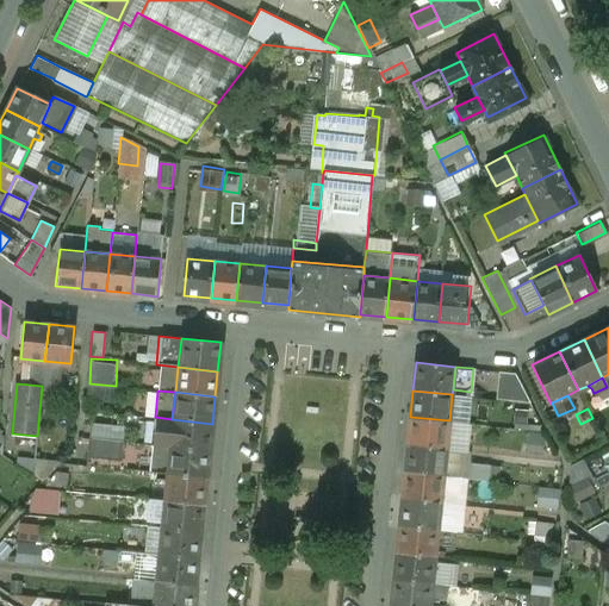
[(486,411),(472,410),(471,423),(485,424),(486,411)]
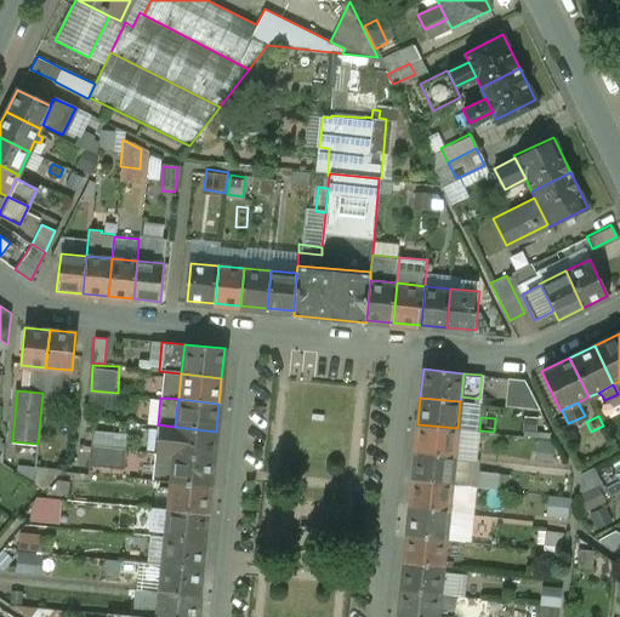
[(175,427),(158,424),(155,452),(172,455),(175,427)]
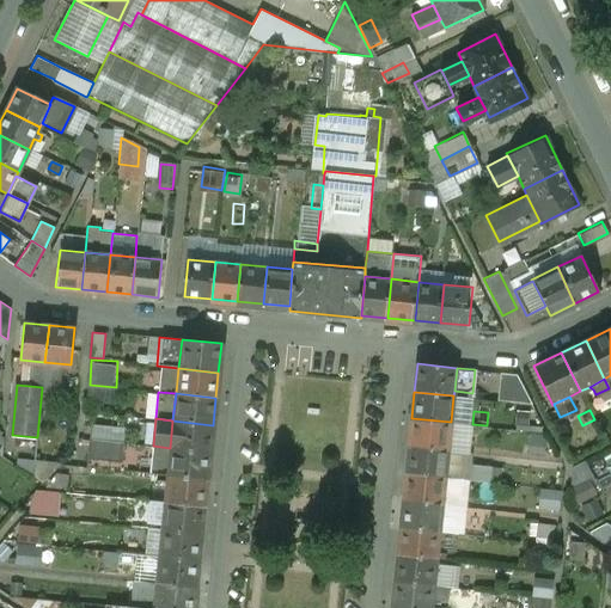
[(451,422),(411,418),(408,446),(447,448),(451,422)]
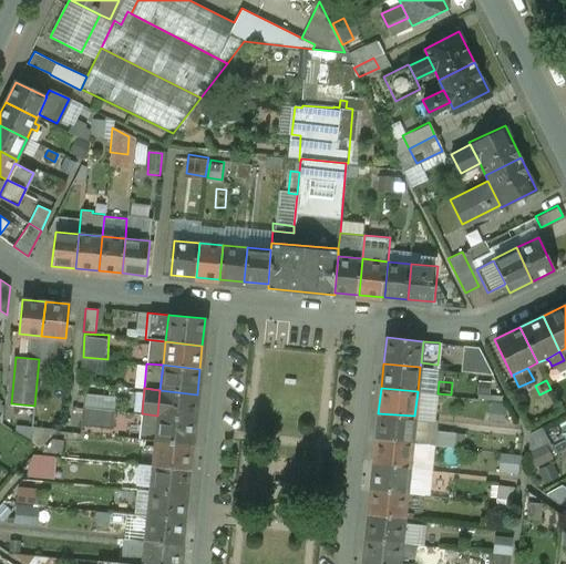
[(197,395),(160,390),(157,416),(194,419),(197,395)]
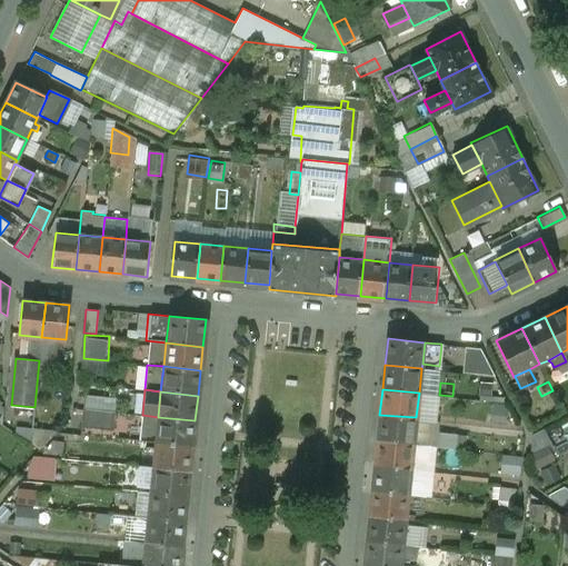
[(115,397),(83,394),(82,409),(113,411),(115,397)]
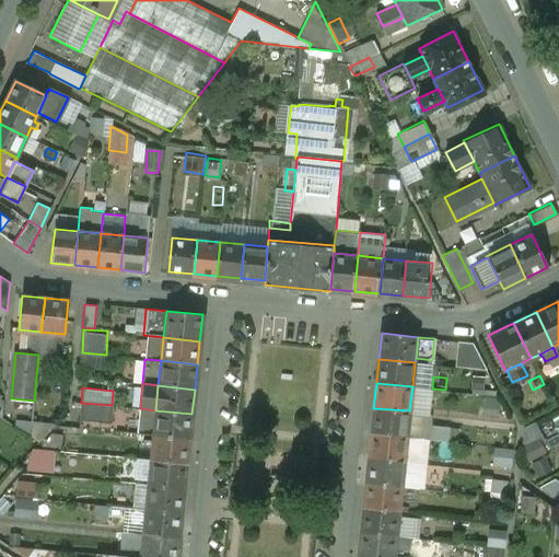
[(489,398),(485,424),(508,427),(510,414),(498,412),(499,399),(489,398)]
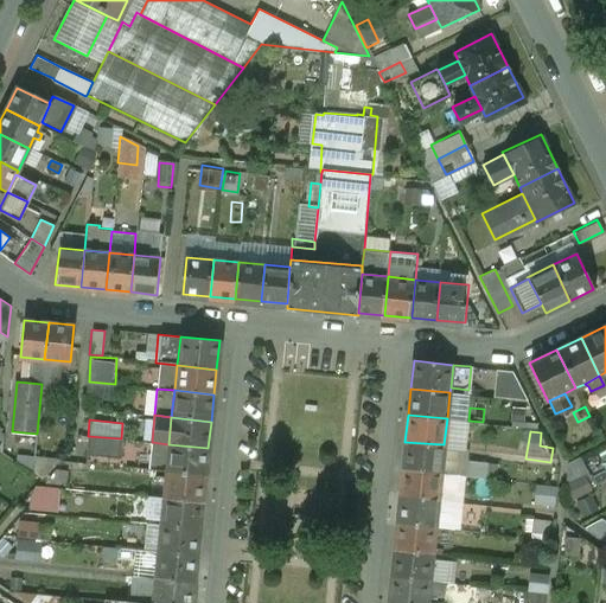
[(121,438),(88,436),(85,455),(119,457),(121,438)]
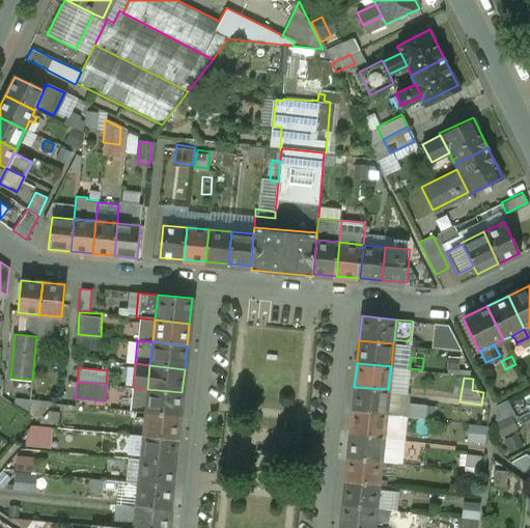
[(147,389),(133,387),(131,410),(144,411),(147,389)]
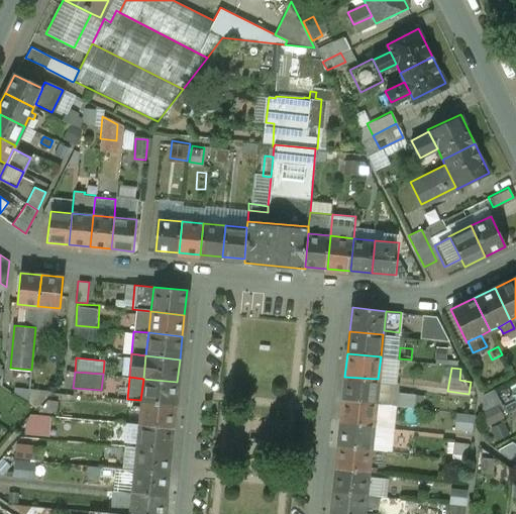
[(378,379),(344,377),(341,400),(376,403),(378,379)]
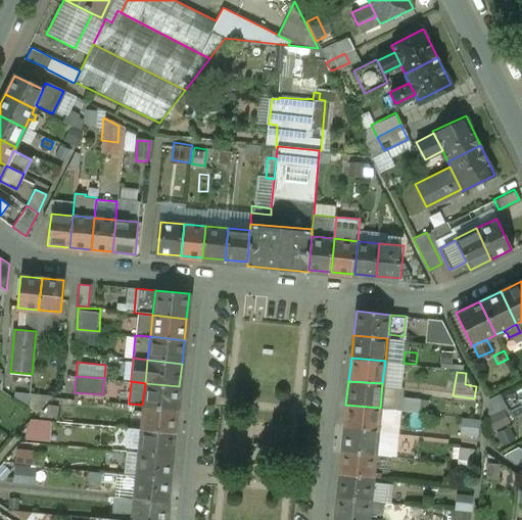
[(179,386),(145,383),(142,405),(142,406),(177,410),(179,386)]
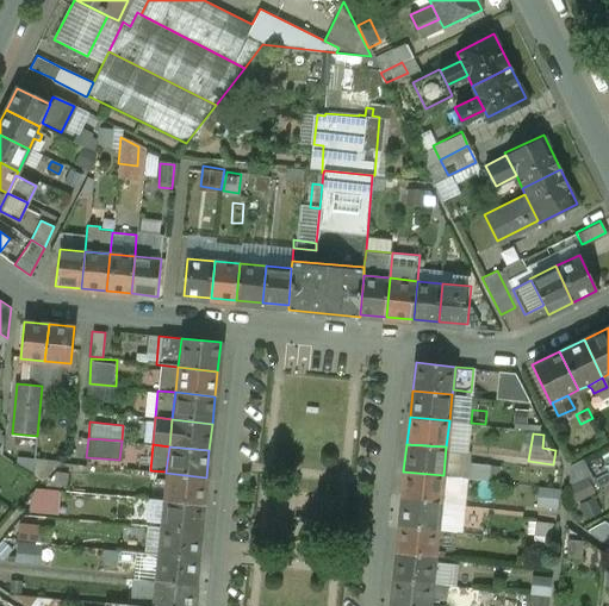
[(486,464),(468,463),(467,476),(485,479),(486,464)]
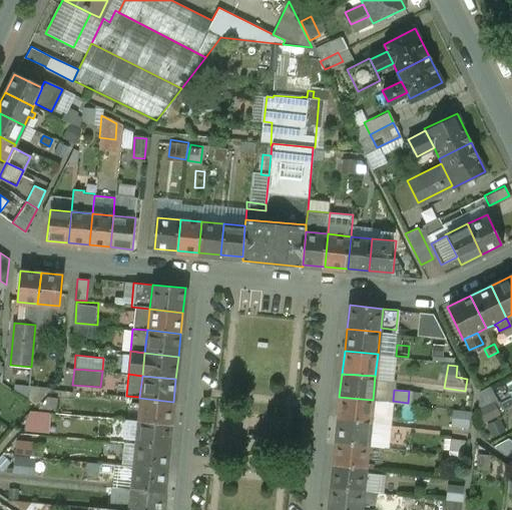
[(373,400),(339,397),(337,420),(370,423),(373,400)]
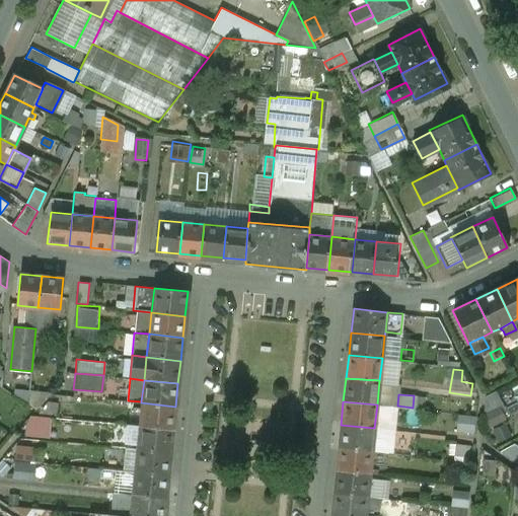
[(175,407),(141,402),(139,425),(172,429),(175,407)]
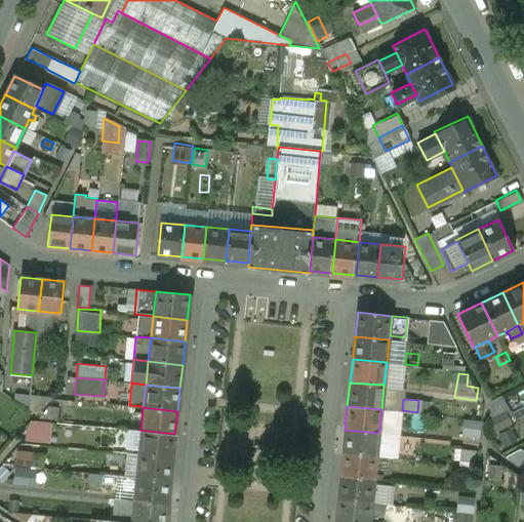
[(417,412),(402,410),(400,425),(416,426),(417,412)]
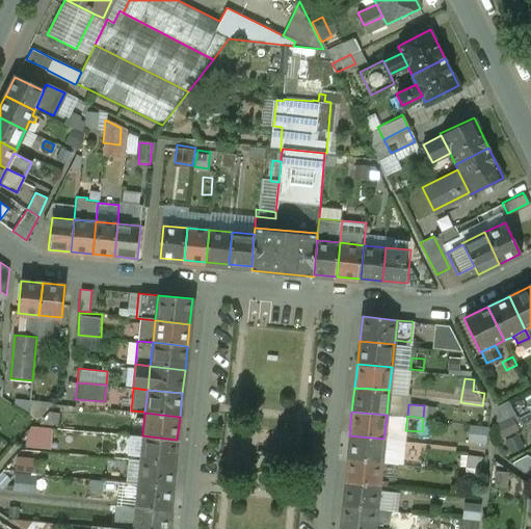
[(470,423),(470,441),(487,441),(488,424),(470,423)]
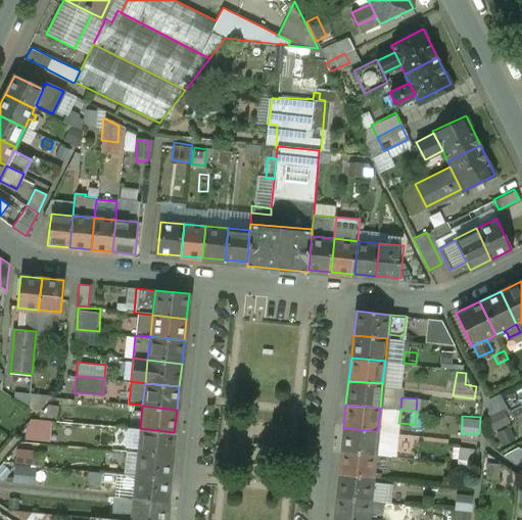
[(174,432),(140,428),(137,452),(172,456),(174,432)]
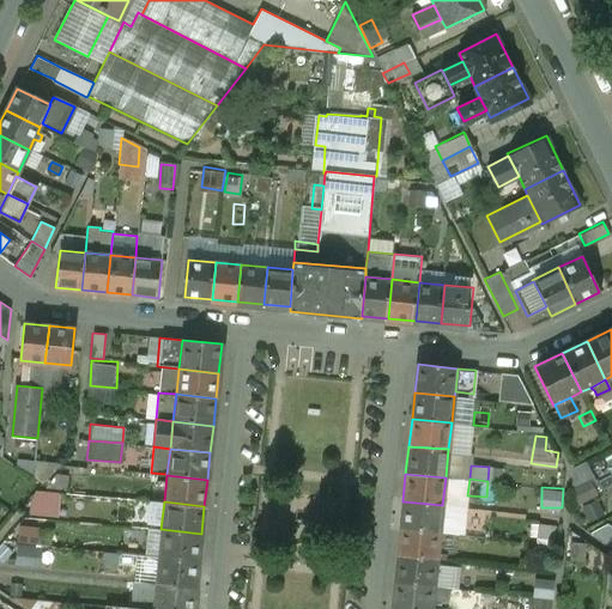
[(442,505),(403,501),(400,528),(440,531),(442,505)]
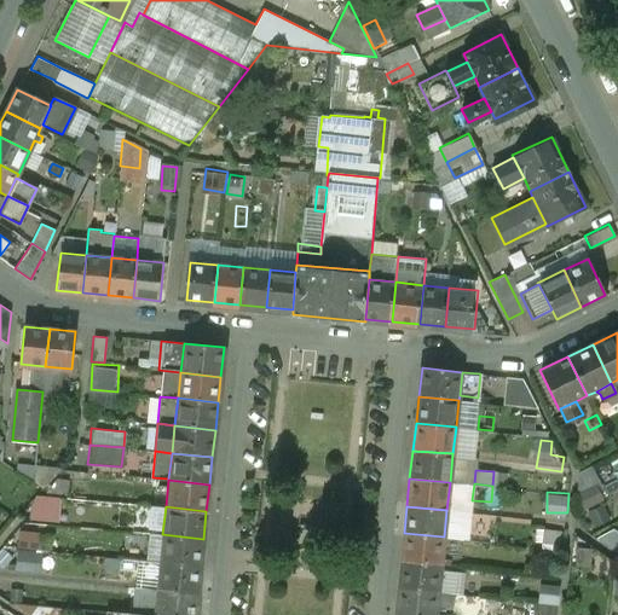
[(602,535),(617,549),(617,527),(613,523),(602,535)]
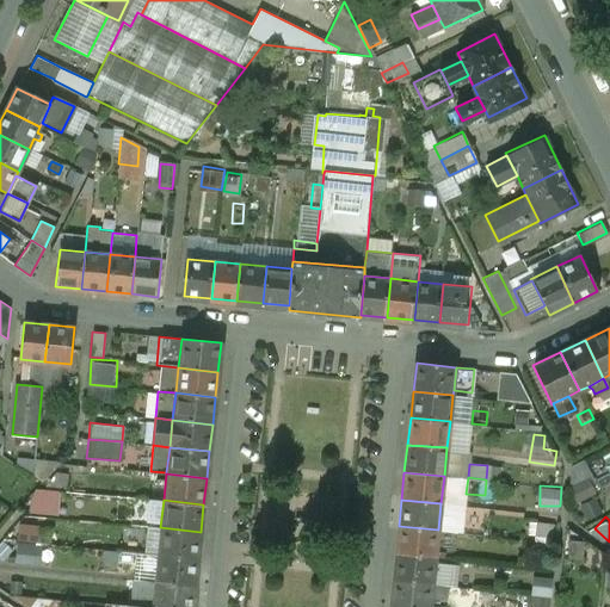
[(530,536),(550,537),(552,520),(531,519),(530,536)]
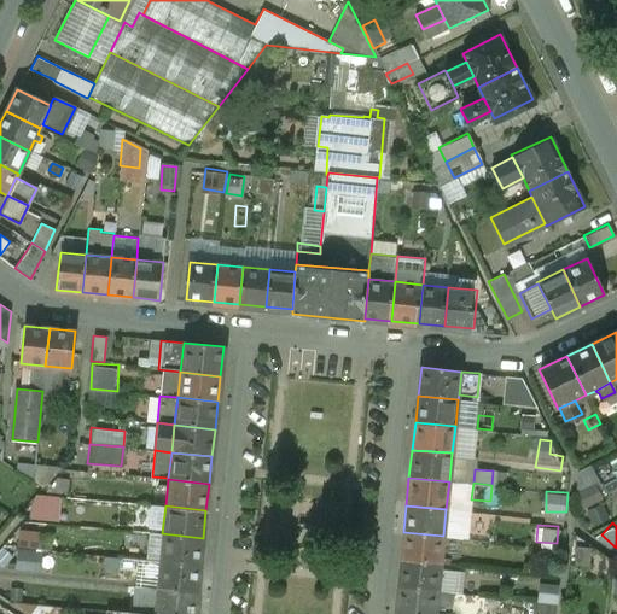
[(21,526),(18,566),(41,568),(44,528),(21,526)]
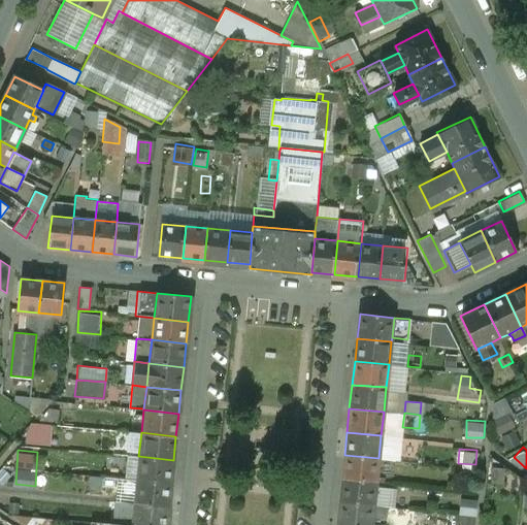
[(379,458),(344,455),(341,479),(375,482),(379,458)]
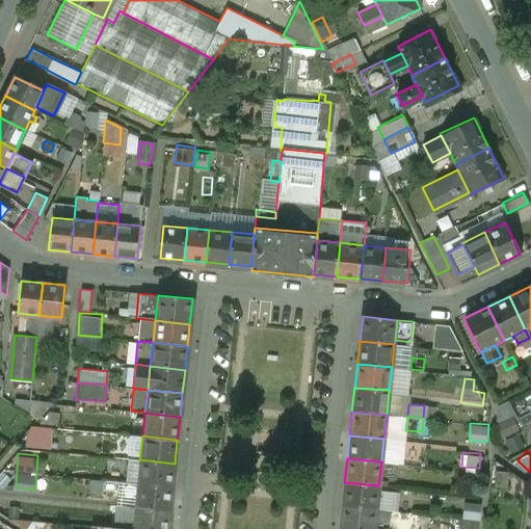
[(175,464),(139,459),(137,483),(173,487),(175,464)]
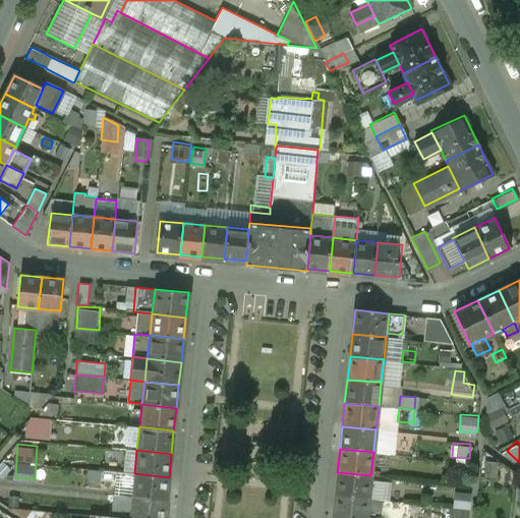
[(370,475),(337,472),(335,495),(368,498),(370,475)]
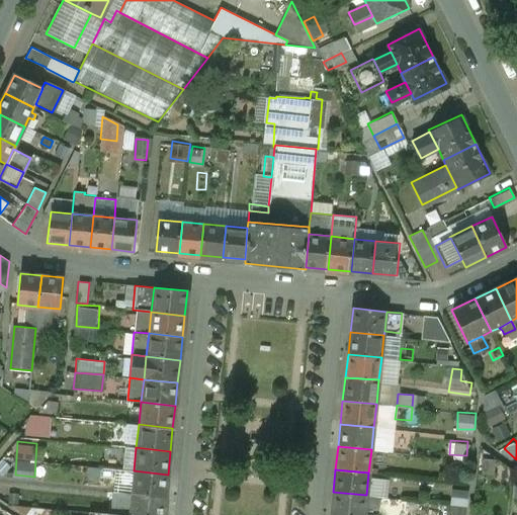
[(168,475),(134,470),(131,494),(165,497),(168,475)]
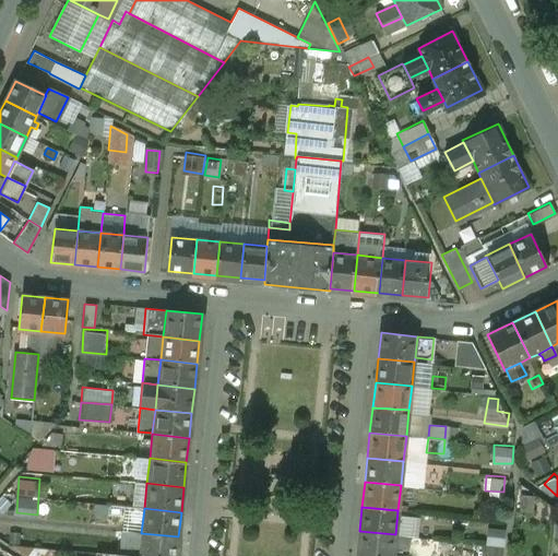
[(403,530),(415,530),(416,513),(403,513),(403,530)]
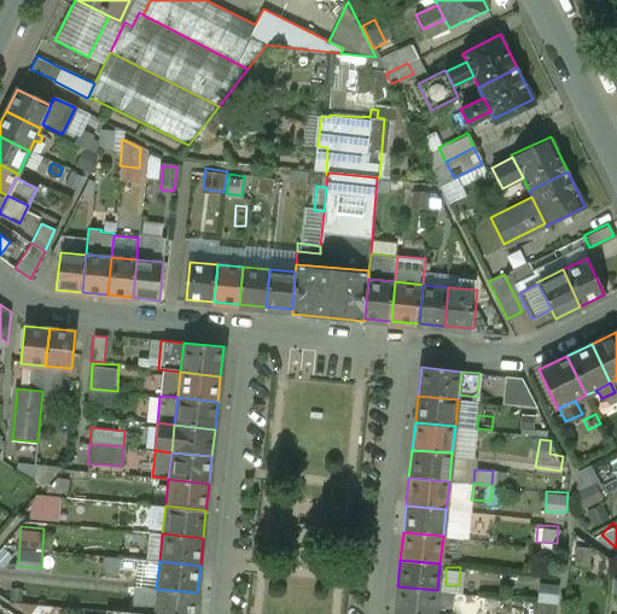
[(434,613),(437,590),(397,586),(395,613),(396,613),(434,613)]
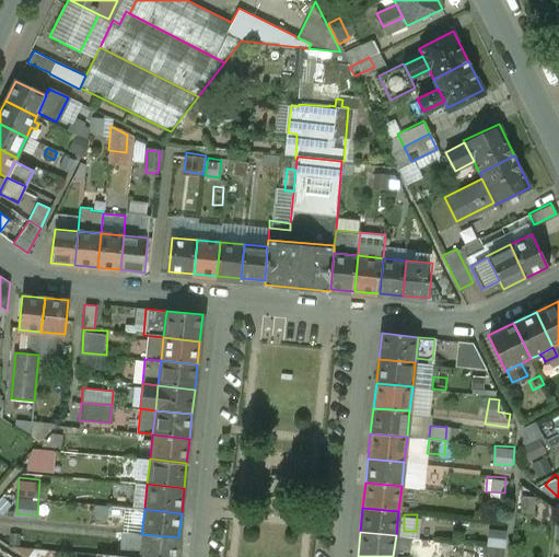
[(176,556),(178,537),(141,534),(138,556),(176,556)]
